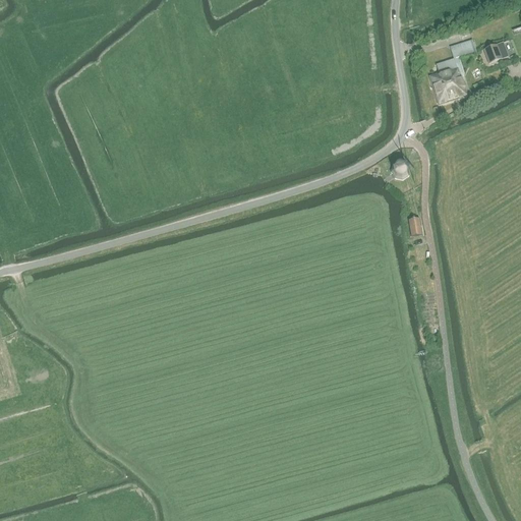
[(471,41),(458,46),(462,57),(475,53),(471,41)]
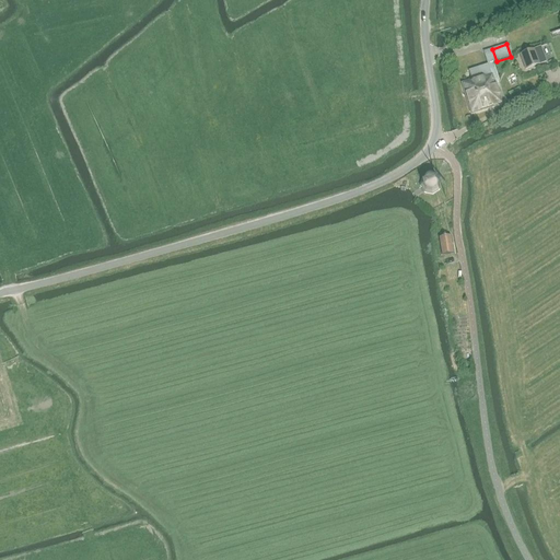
[(518,55),(525,70),(540,65),(535,49),(518,55)]
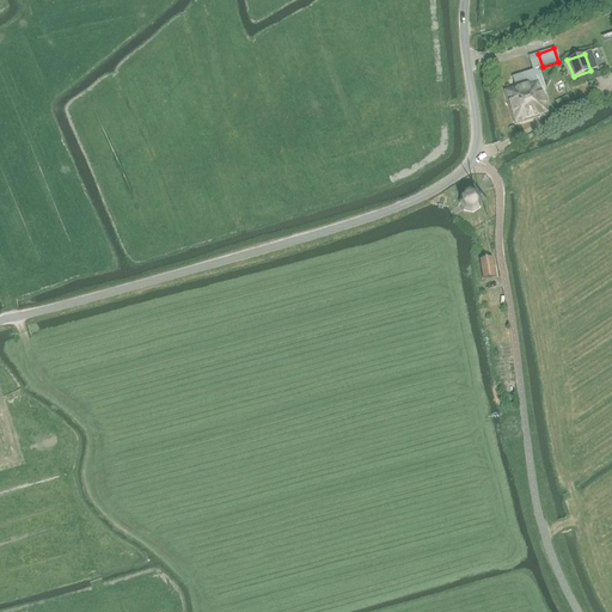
[(503,91),(515,126),(550,115),(543,90),(539,91),(533,71),(513,78),(515,87),(503,91)]
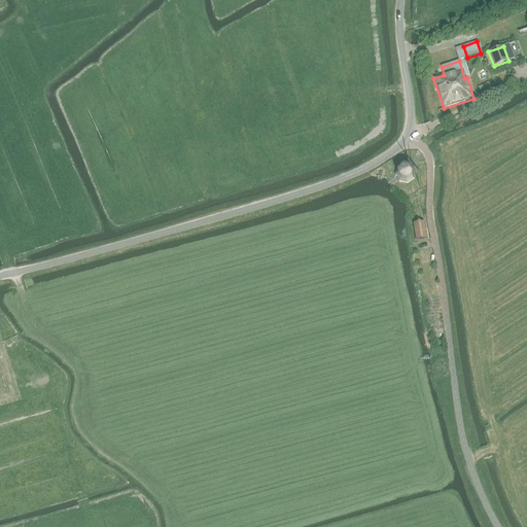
[(396,174),(399,180),(399,181),(407,182),(412,179),(413,171),(409,166),(402,165),(398,168),(396,174)]
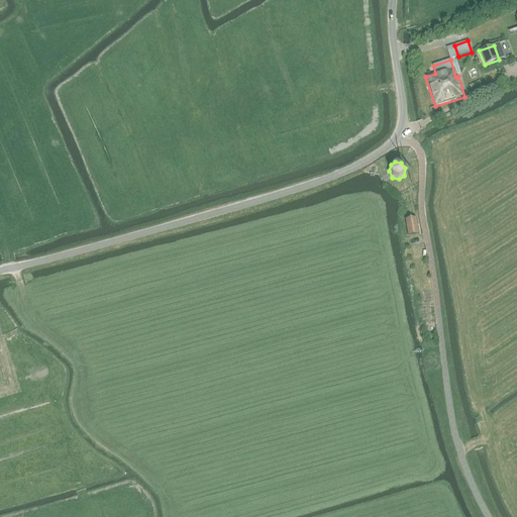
[(405,219),(408,236),(418,235),(416,218),(405,219)]
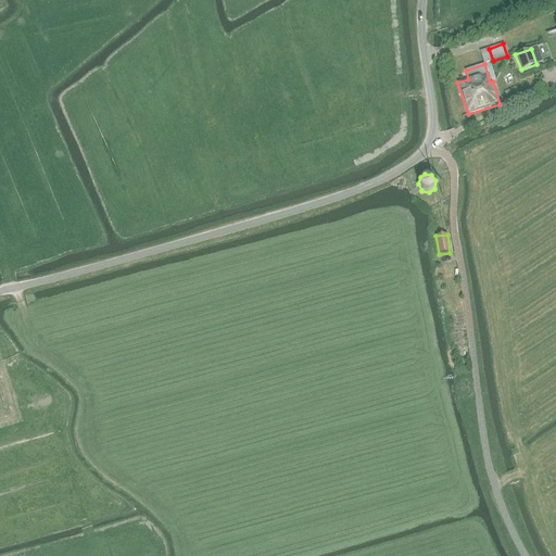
[(447,283),(445,263),(437,264),(439,285),(447,283)]
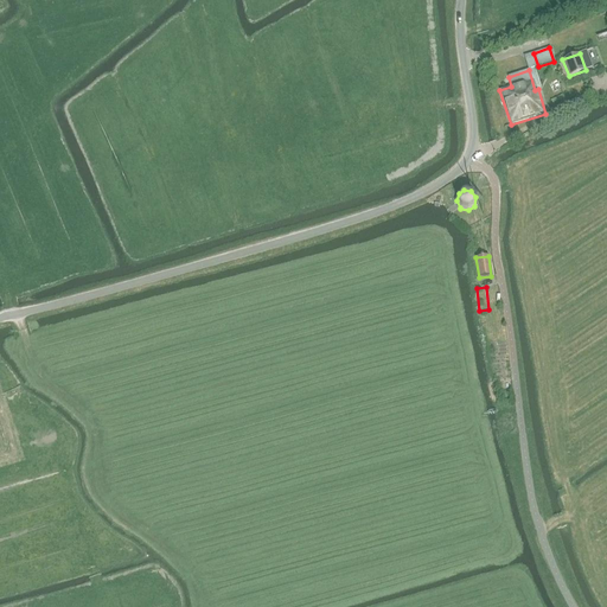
All buildings are outlined.
